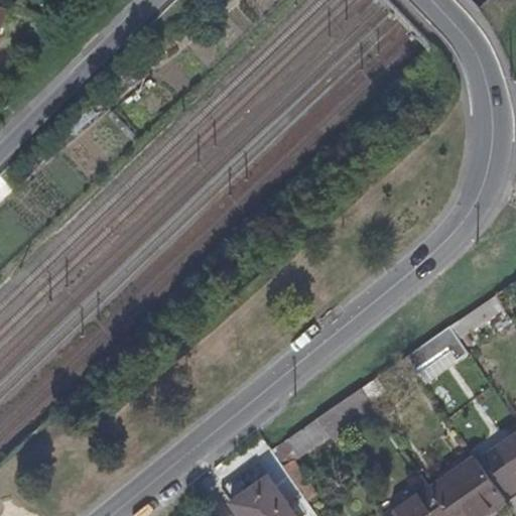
[(459,337),(503,306),(496,295),(452,327),(459,337)]
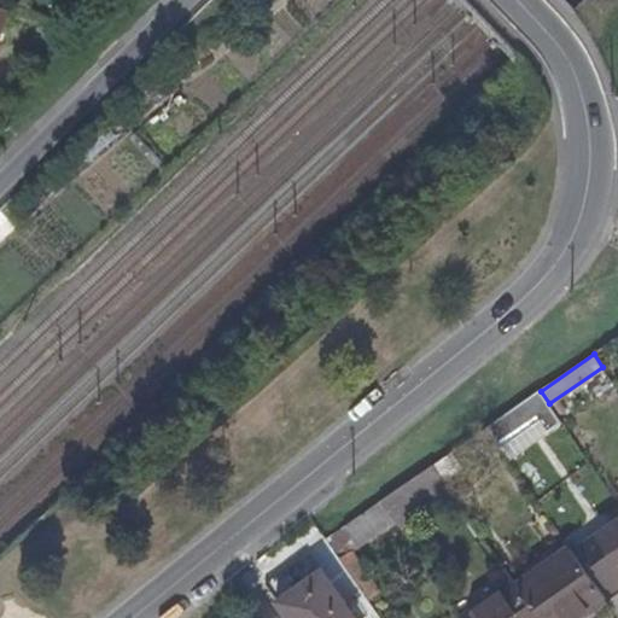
[(499,444),(538,417),(547,427),(559,419),(549,403),(541,391),(488,429),(499,444)]
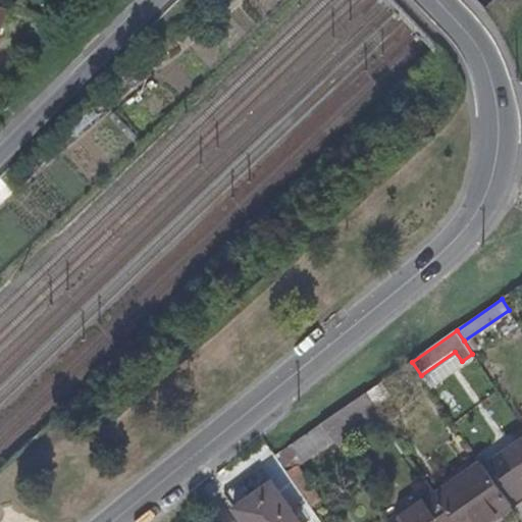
[(386,401),(421,375),(412,362),(366,394),(375,408),(386,401)]
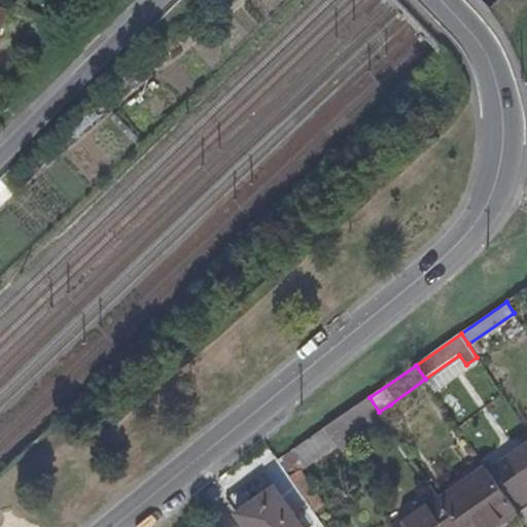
[(351,431),(379,412),(370,397),(342,416),(351,431)]
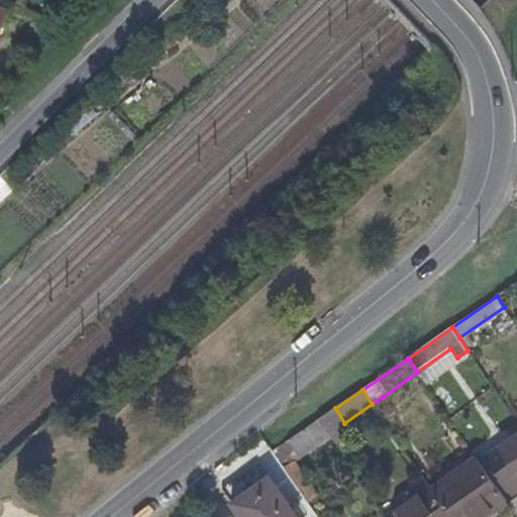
[(395,414),(383,397),(372,404),(372,405),(384,422),(395,414)]
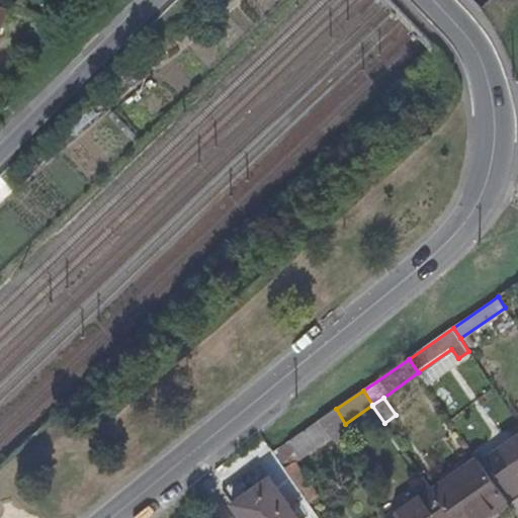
[(339,428),(345,424),(336,409),(320,421),(330,437),(334,443),(344,436),(339,428)]
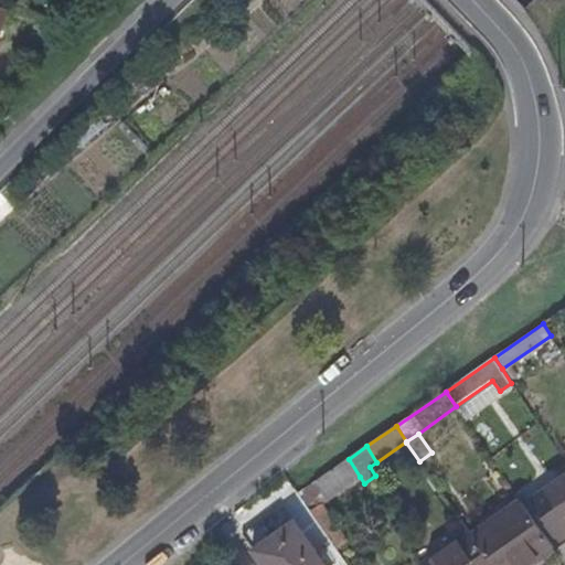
[(326,500),(360,477),(349,459),(315,482),(326,500)]
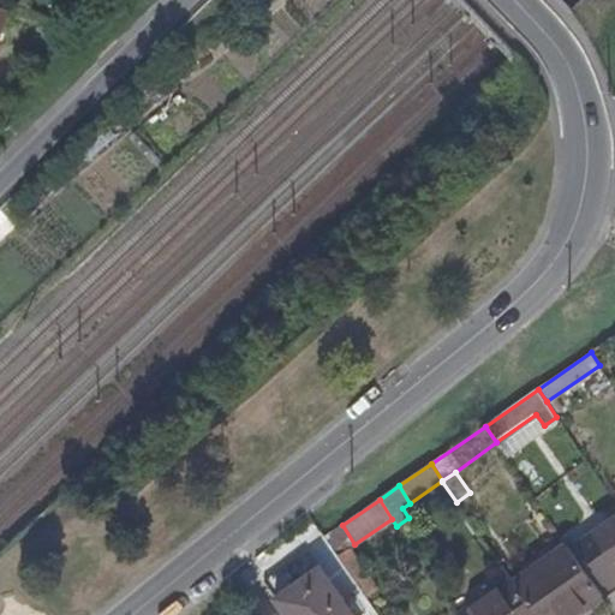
[(354,544),(342,525),(324,537),(339,556),(348,549),(354,544)]
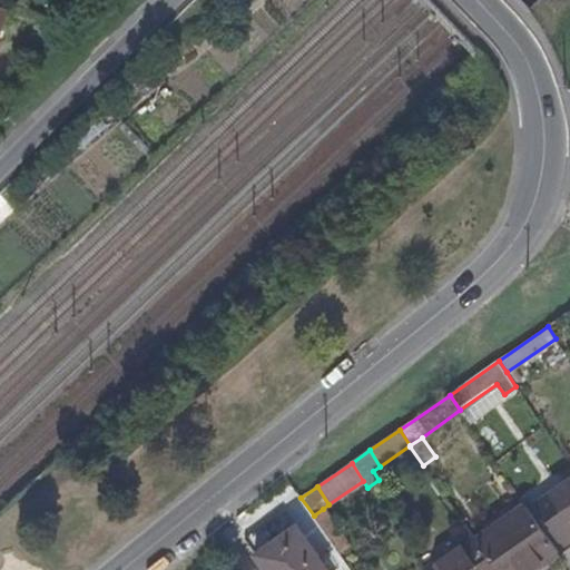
[(569,488),(541,509),(566,542),(569,539),(569,488)]
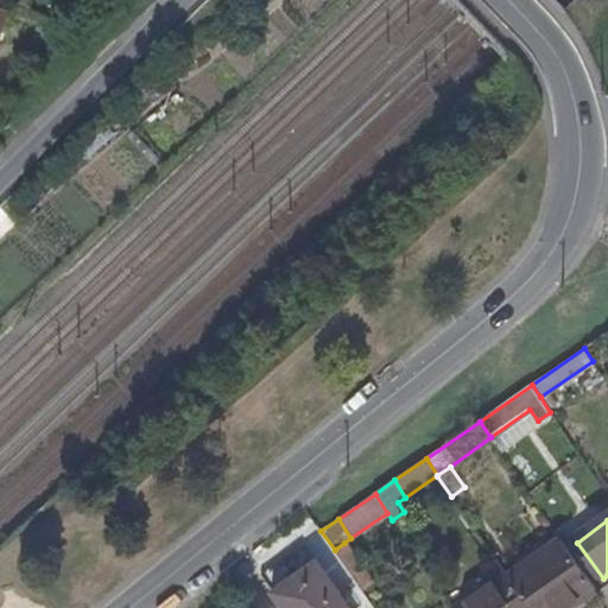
[(597,590),(587,575),(561,538),(507,576),(530,607),(553,607),(575,593),(580,601),(597,590)]
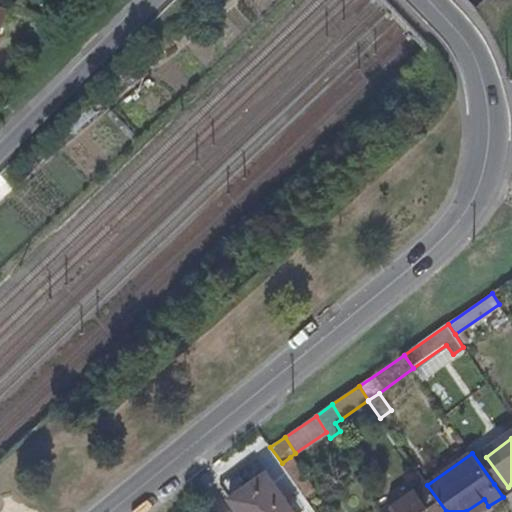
[(314,491),(290,457),(282,463),(306,497),(314,491)]
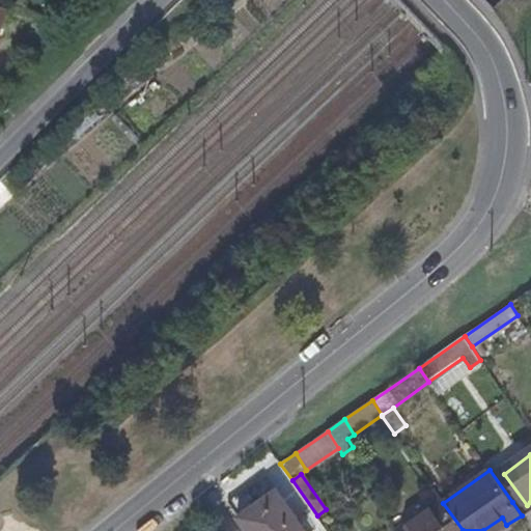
[(304,530),(286,506),(276,491),(259,503),(238,518),(247,530),(304,530)]
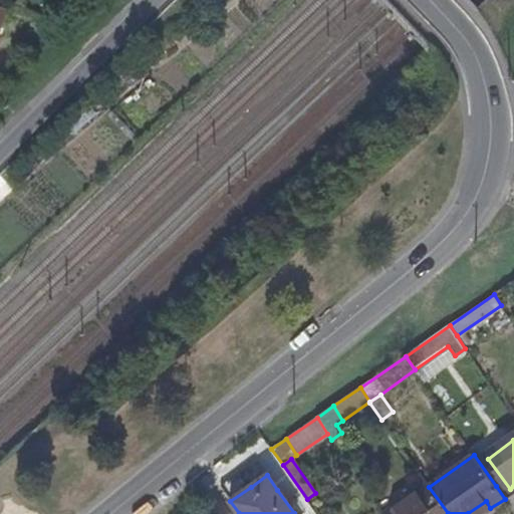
[(448,513),(429,487),(390,513),(448,513)]
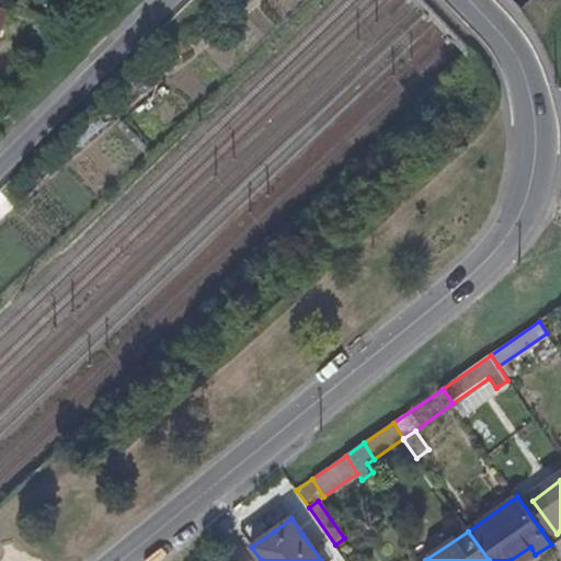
[(526,560),(535,554),(530,547),(511,560),(526,560)]
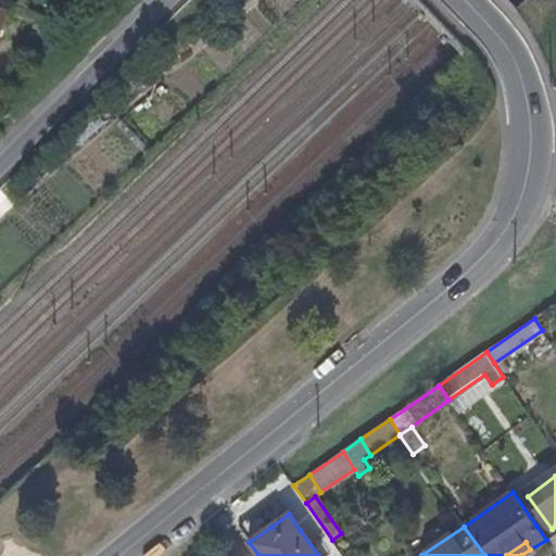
All buildings are outlined.
